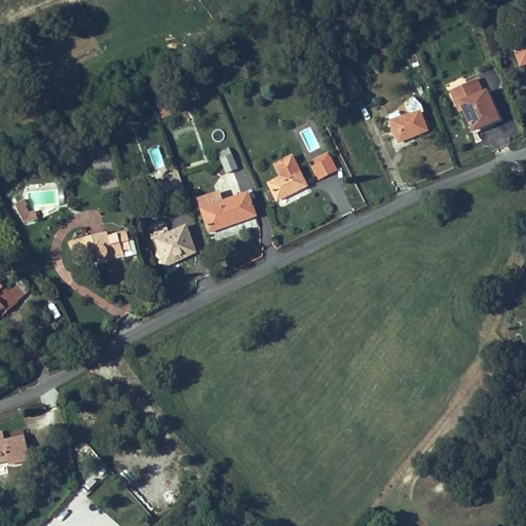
[(525,41),(513,46),(520,65),(525,63),(525,16),(525,17),(525,21),(525,41)]
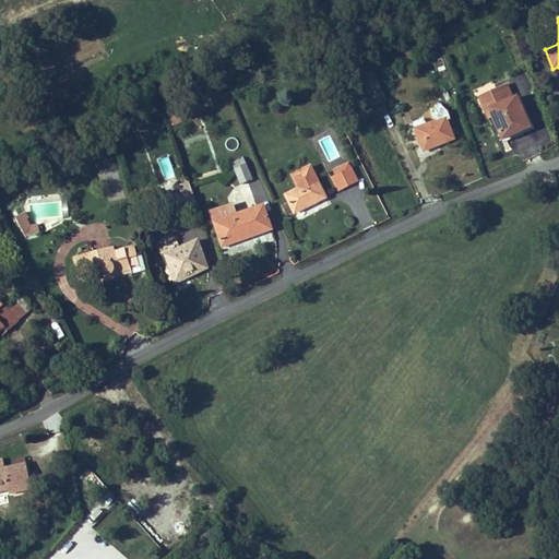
[(558,44),(558,33),(558,34),(558,37),(543,43),(545,49),(558,44)]
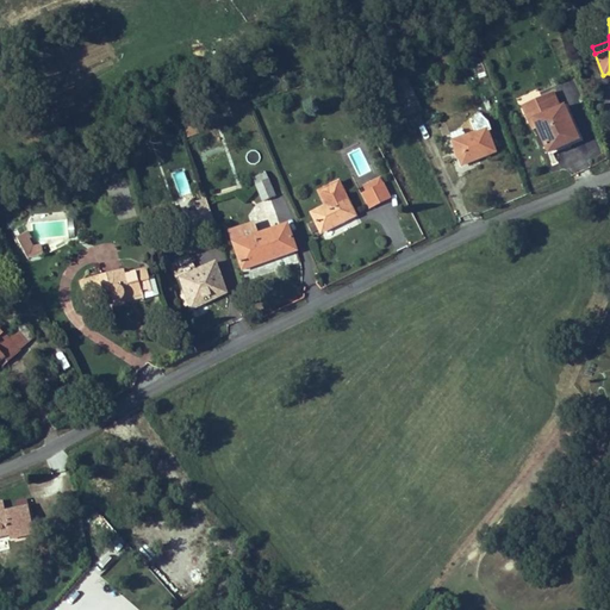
[(552,92),(522,105),(529,122),(534,120),(536,128),(548,153),(578,139),(564,106),(559,109),(552,92)]
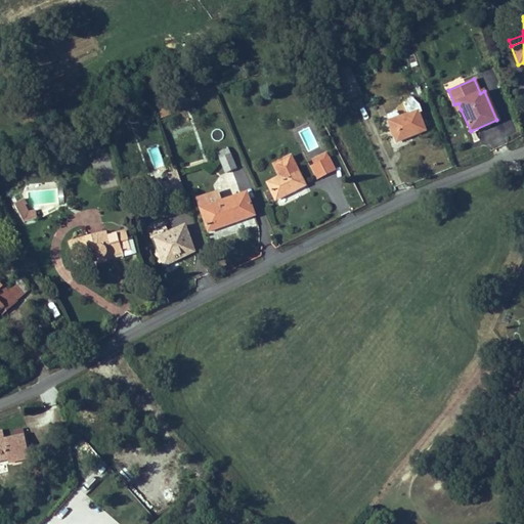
[(486,90),(484,91),(496,120),(474,129),(475,132),(500,121),(486,90)]
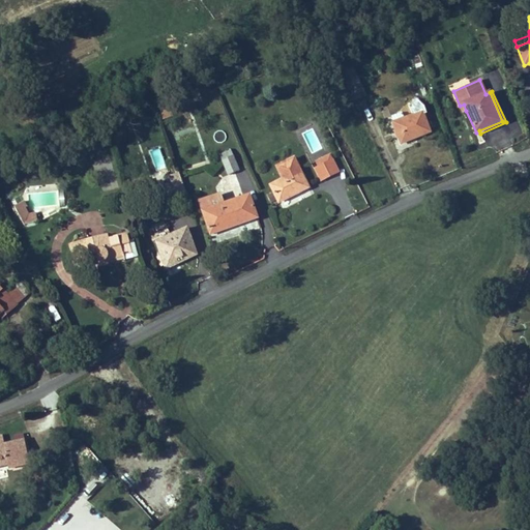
[(172,116),(167,102),(157,106),(163,119),(172,116)]
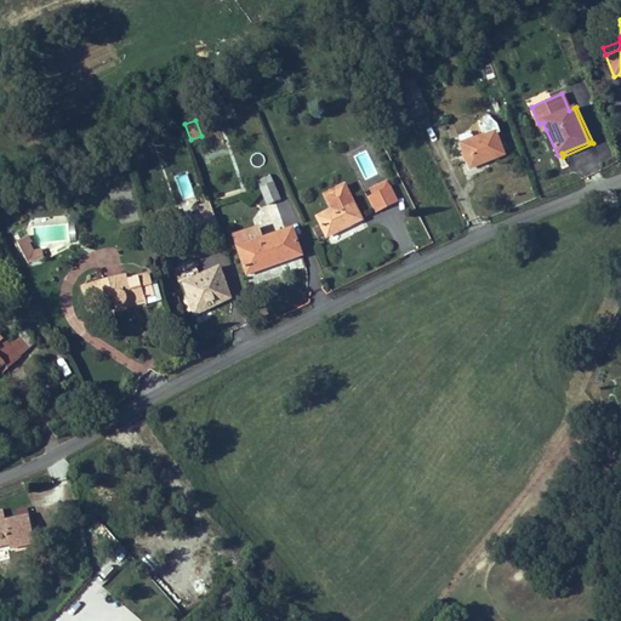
[(459,137),(461,144),(473,140),(471,131),(459,137)]
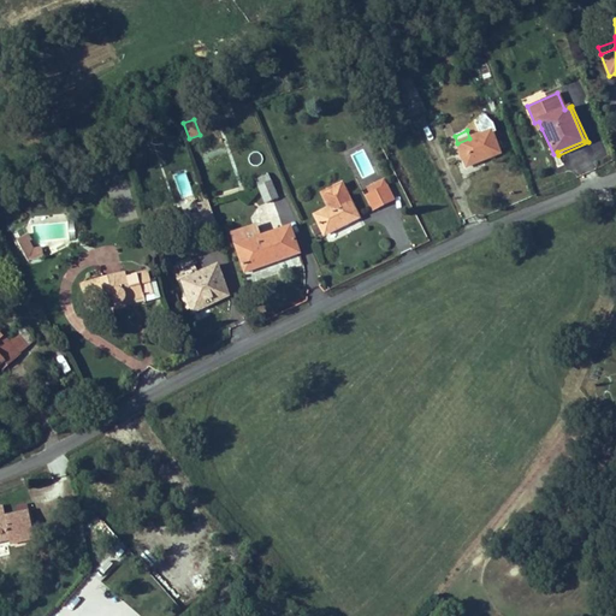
[(469,138),(457,143),(466,166),(499,153),(491,130),(469,138)]
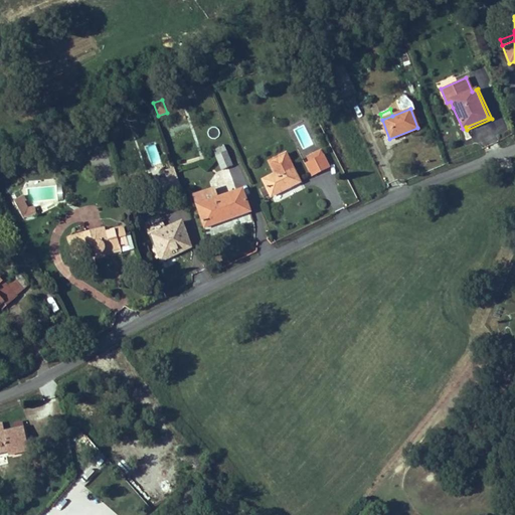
[(151,164),(160,161),(155,144),(147,147),(151,164)]
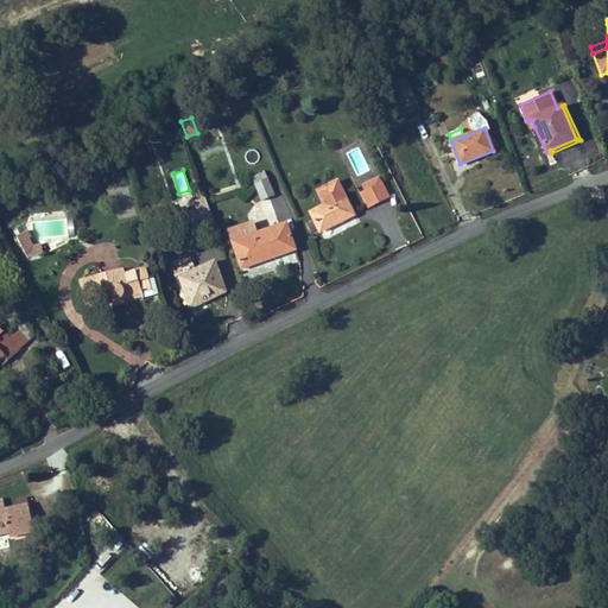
[(252,178),(254,183),(266,178),(264,173),(252,178)]
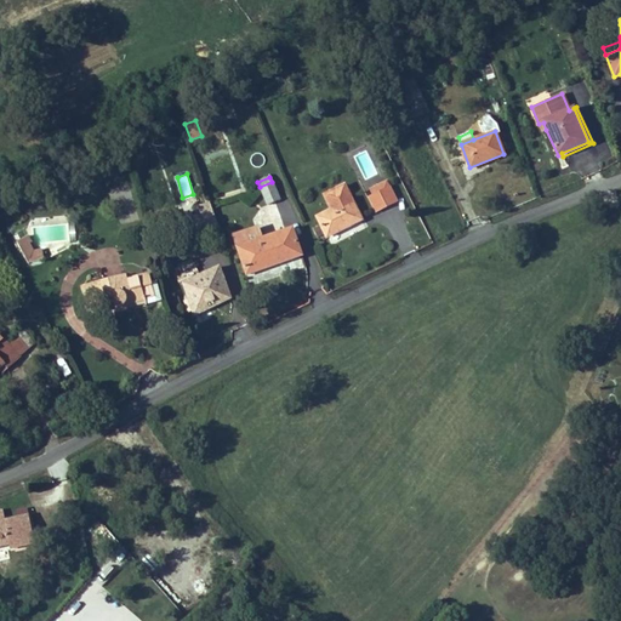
[(370,188),(372,195),(389,188),(386,181),(370,188)]
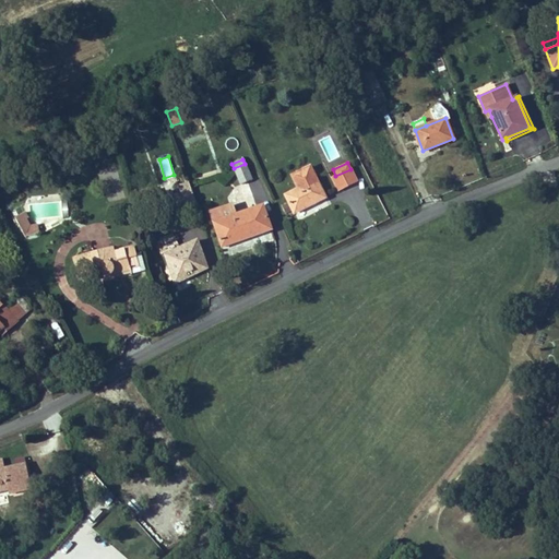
[(251,180),(245,164),(234,168),(240,185),(251,180)]
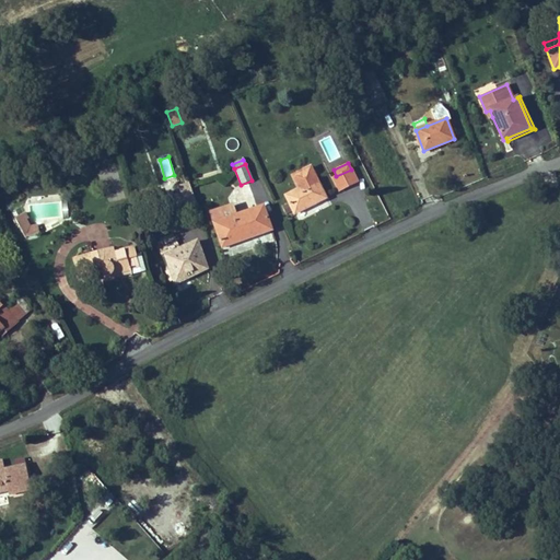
[(294,212),(325,198),(311,167),(293,176),(300,189),(287,196),(294,212)]
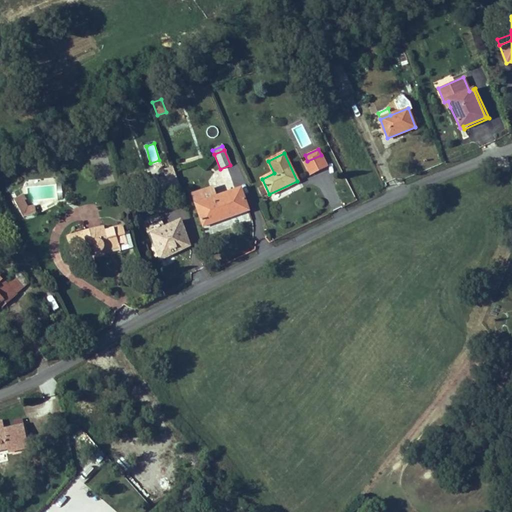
[(326,166),(321,155),(307,161),(313,172),(326,166)]
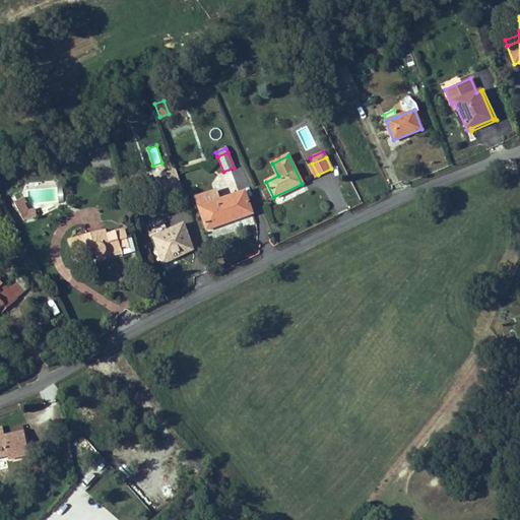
[(166,173),(153,177),(160,197),(173,193),(166,173)]
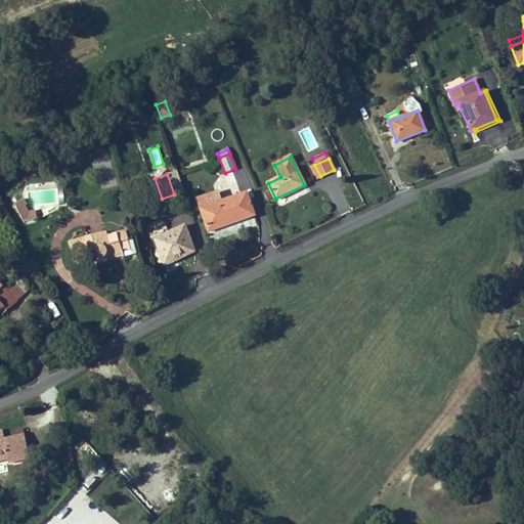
[(264,193),(267,200),(272,198),(269,190),(264,193)]
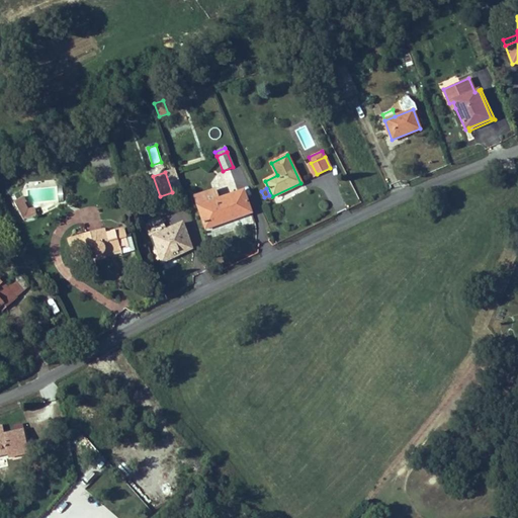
[(194,197),(197,206),(205,229),(252,212),(244,190),(219,199),(216,189),(194,197)]
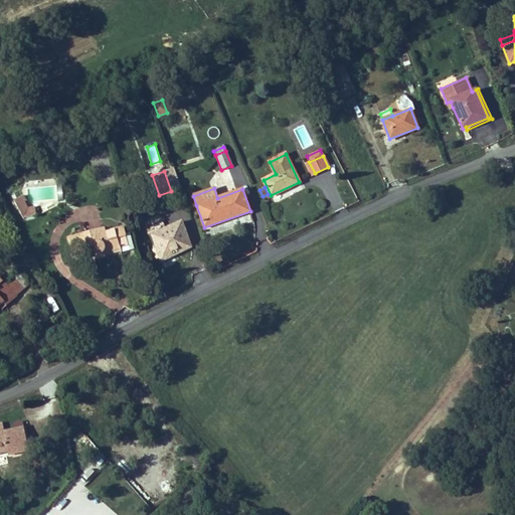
[(23,218),(36,215),(35,207),(27,209),(23,201),(25,200),(22,196),(13,200),(23,218)]
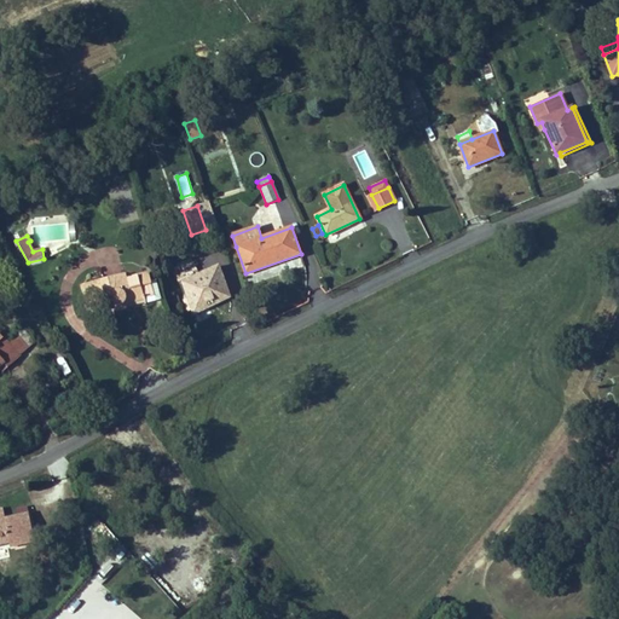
[(197,266),(202,273),(208,271),(204,262),(197,266)]
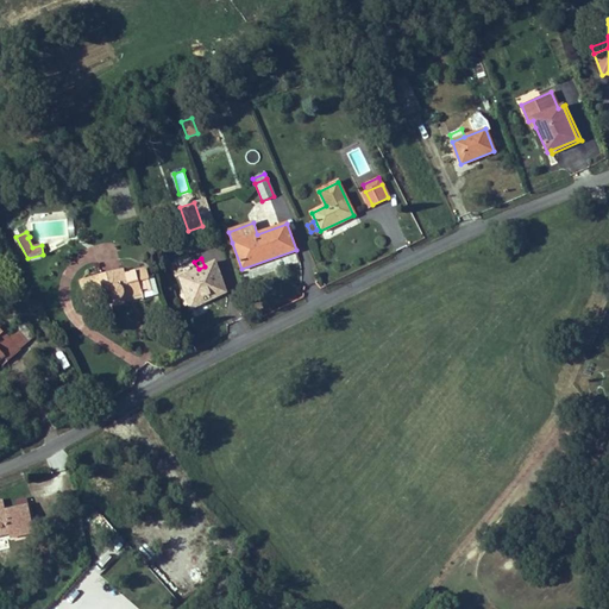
[(199,269),(180,278),(188,305),(224,288),(214,262),(205,267),(199,269)]
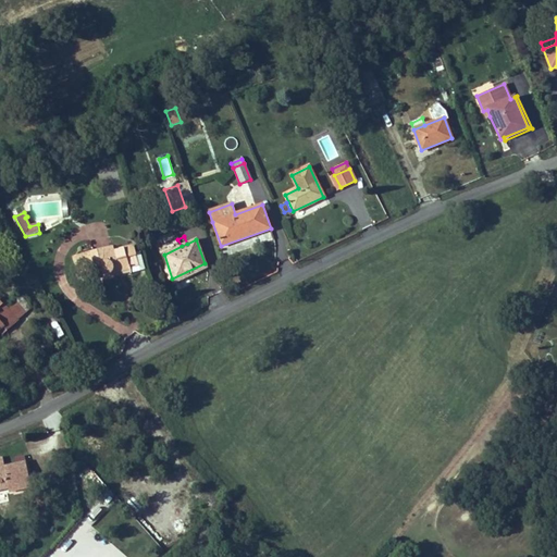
[(111,246),(81,256),(86,273),(100,270),(101,272),(102,273),(104,274),(107,275),(109,274),(111,273),(111,272),(112,271),(120,269),(121,271),(131,269),(132,273),(140,271),(136,254),(133,245),(112,250),(111,246)]
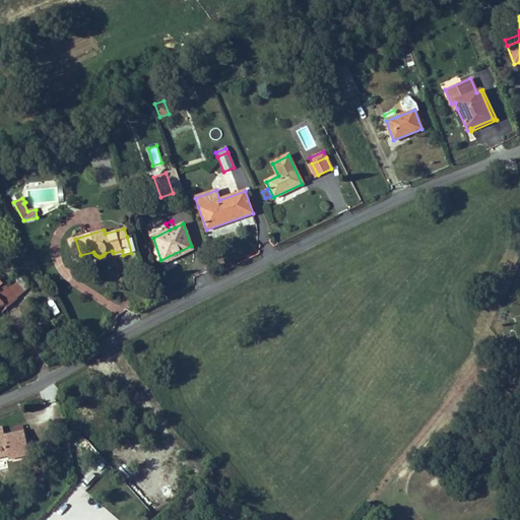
[(130,236),(127,237),(131,253),(135,252),(130,236)]
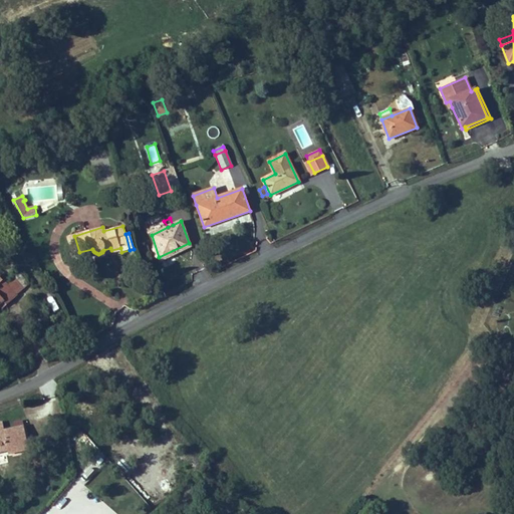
[(74,236),(67,237),(72,254),(79,252),(74,236)]
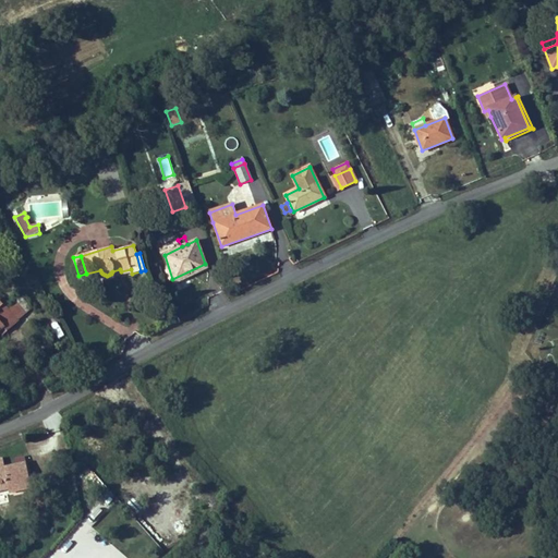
[(207,268),(205,264),(172,279),(173,283),(207,268)]
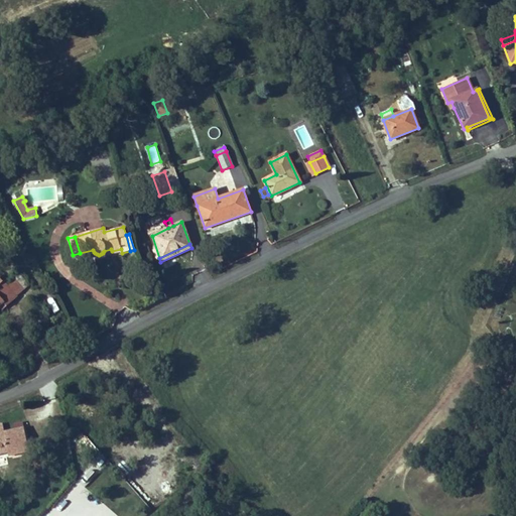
[(7,287),(0,279),(0,307),(1,308),(29,285),(18,272),(11,278),(13,281),(7,287)]
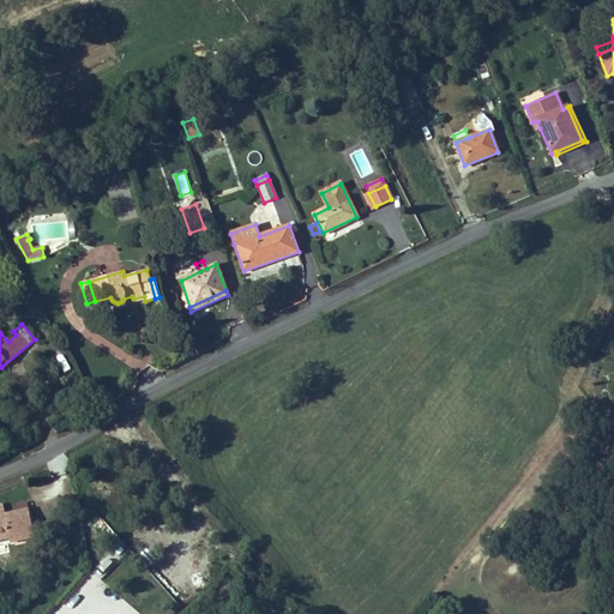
[(603,414),(609,408),(601,398),(594,404),(603,414)]
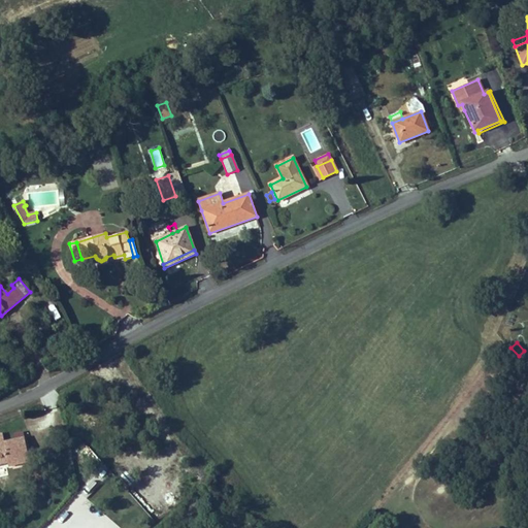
[(498,367),(490,374),(498,384),(506,376),(498,367)]
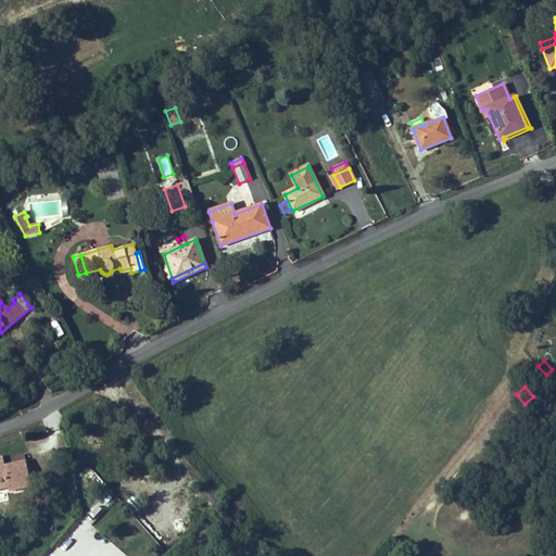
[(30,485),(25,462),(4,466),(2,457),(0,457),(0,488),(8,487),(9,491),(30,485)]
